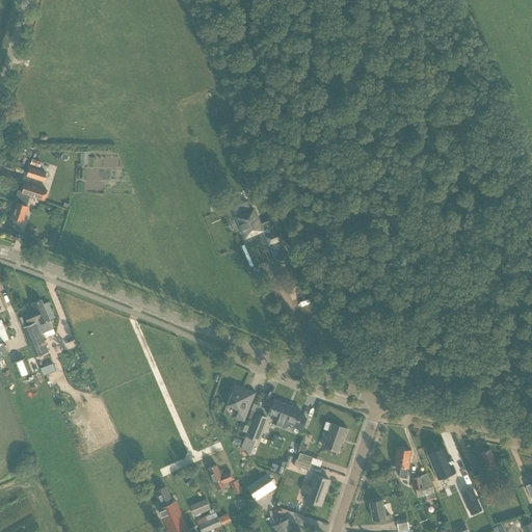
[(27,177),(36,180),(40,167),(31,164),(27,177)]
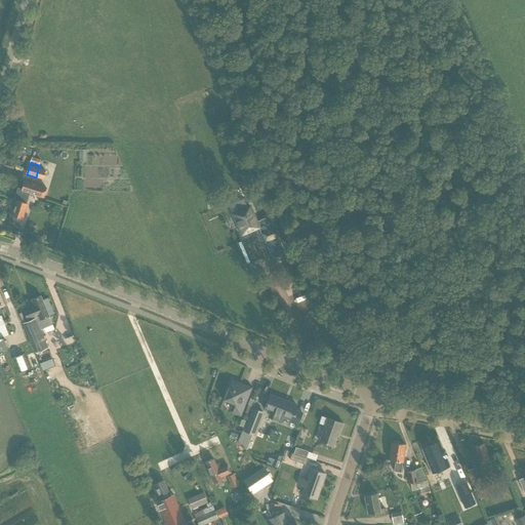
[(25,180),(22,190),(18,189),(14,200),(13,199),(11,200),(10,205),(11,206),(14,208),(12,216),(23,219),(28,204),(27,203),(30,193),(43,198),(46,188),(25,180)]
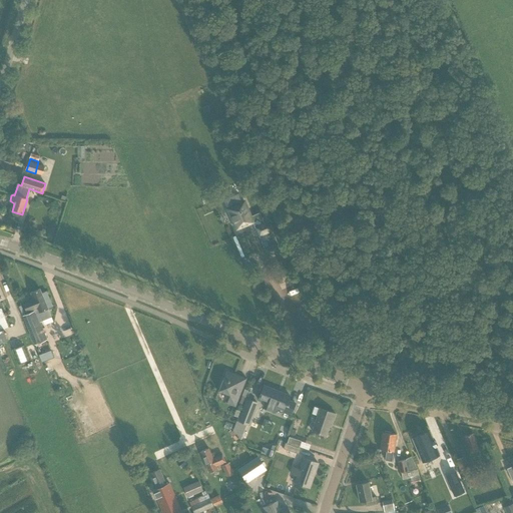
[(269,221),(265,223),(260,212),(250,216),(244,201),(243,201),(243,202),(228,208),(228,207),(227,208),(237,230),(237,229),(252,222),(269,258),(282,251),(269,221)]
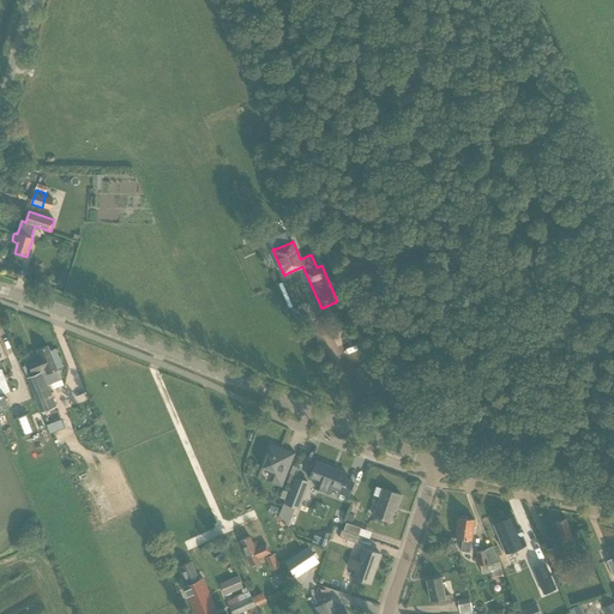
[(349,342),(339,348),(355,379),(365,374),(349,342)]
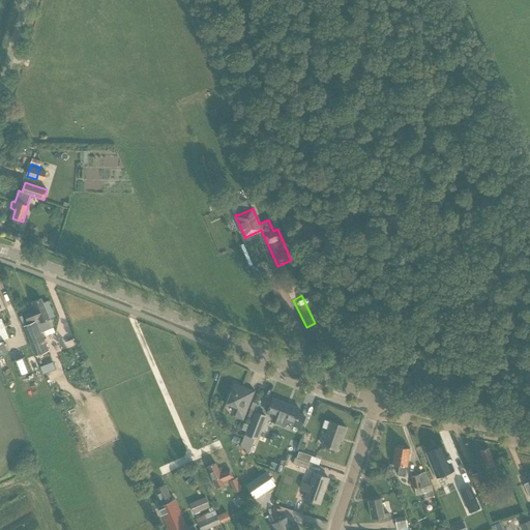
[(50,319),(41,299),(32,302),(32,303),(34,310),(24,314),(29,324),(24,326),(36,357),(40,366),(42,365),(49,380),(62,375),(57,362),(54,363),(53,361),(41,331),(43,330),(45,331),(54,328),(50,319)]
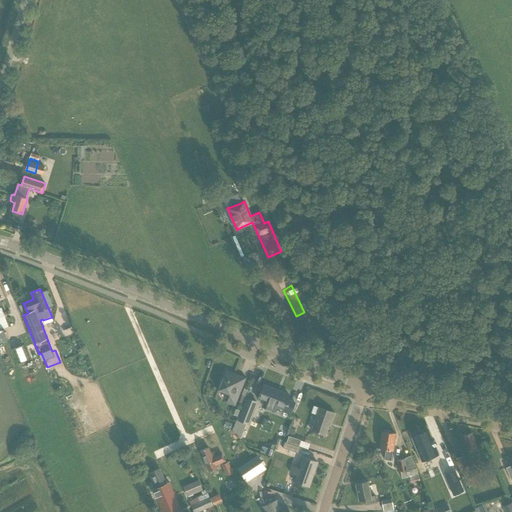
[(0,330),(9,327),(2,308),(0,308),(0,330)]
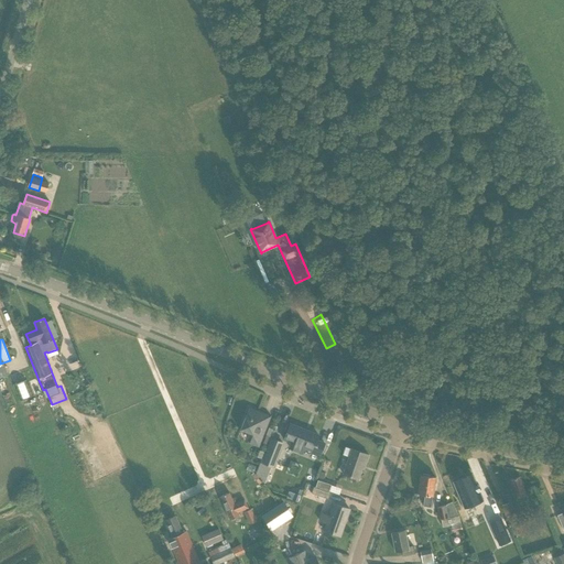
[(21,380),(7,384),(8,390),(14,388),(19,402),(26,400),(21,380)]
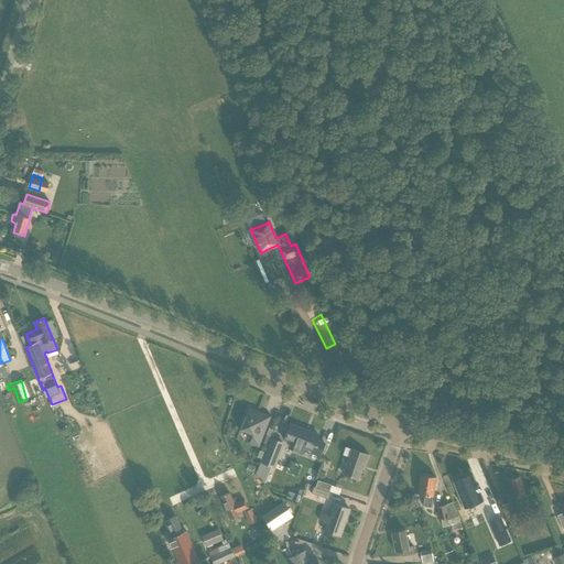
[(253,435),(250,443),(259,447),(271,416),(249,408),(240,430),(253,435)]
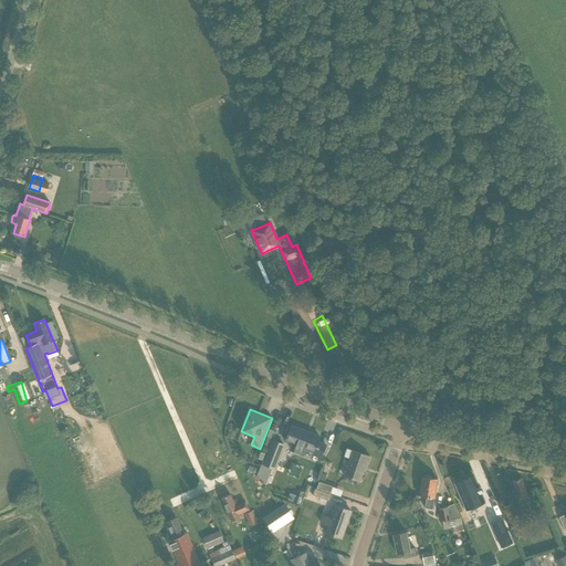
[(291,426),(285,441),(294,444),(292,450),(304,454),(306,450),(313,452),(312,454),(321,458),(326,446),(318,442),(320,437),(291,426)]
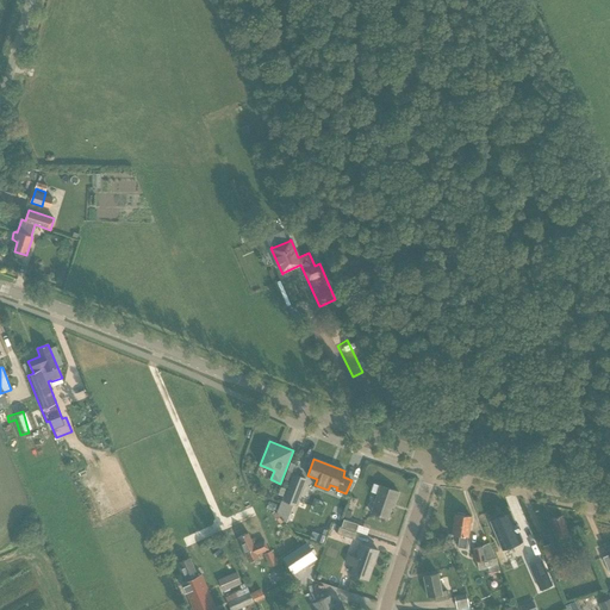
[(305,479),(294,474),(284,502),(294,505),(305,479)]
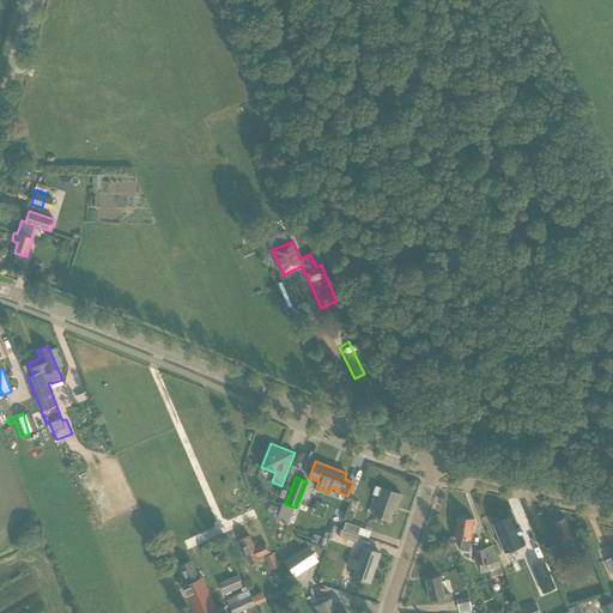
[(389,522),(395,507),(396,507),(401,495),(383,489),(374,516),(389,522)]
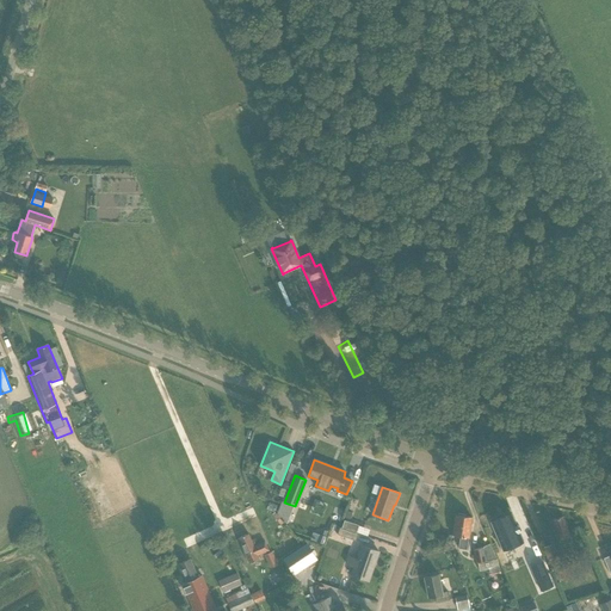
[(467,550),(469,538),(473,518),(466,517),(466,516),(458,514),(458,516),(456,516),(452,536),(461,537),(458,549),(467,550)]
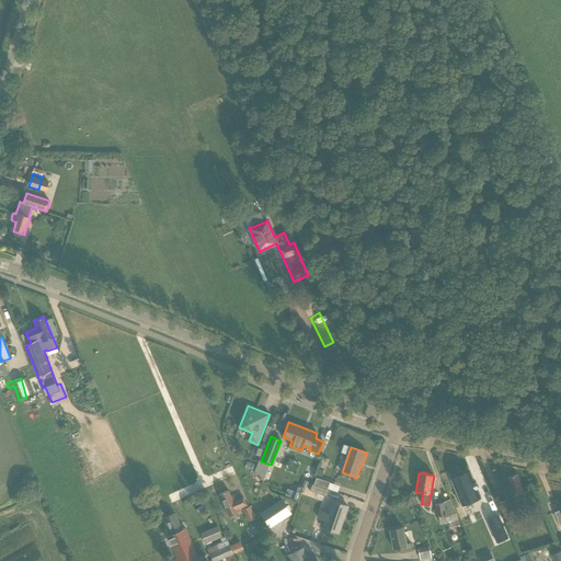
[(469,472),(450,480),(461,506),(480,497),(476,489),(477,489),(474,483),(473,483),(469,472)]
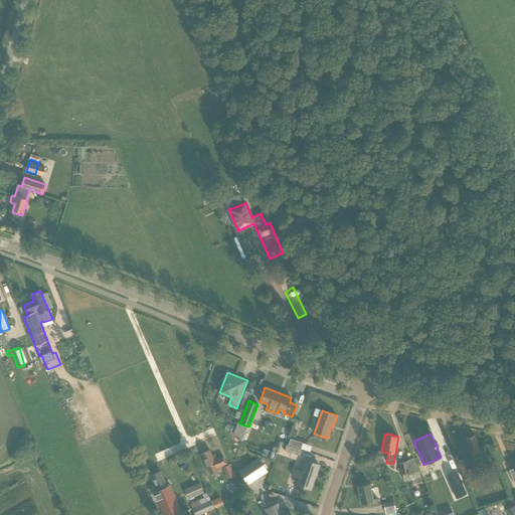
[(475,435),(466,438),(473,460),(482,457),(475,435)]
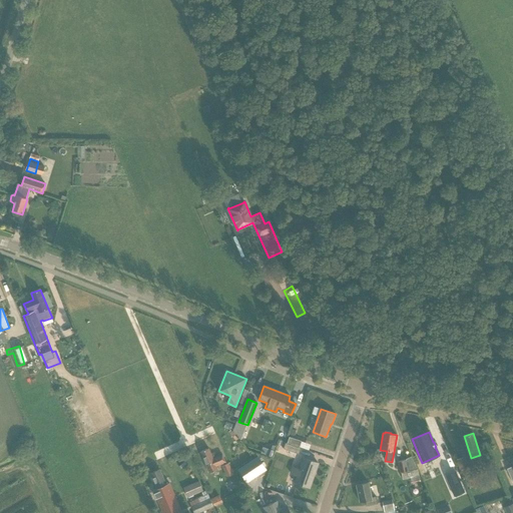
[(290,437),(288,443),(300,447),(301,441),(290,437)]
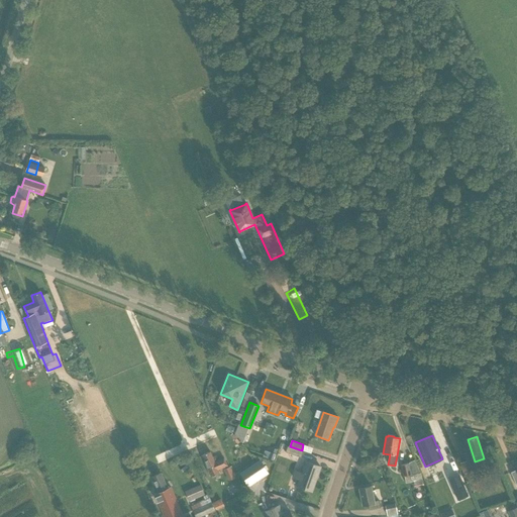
[(282,444),(279,454),(284,456),(286,452),(301,457),(303,451),(282,444)]
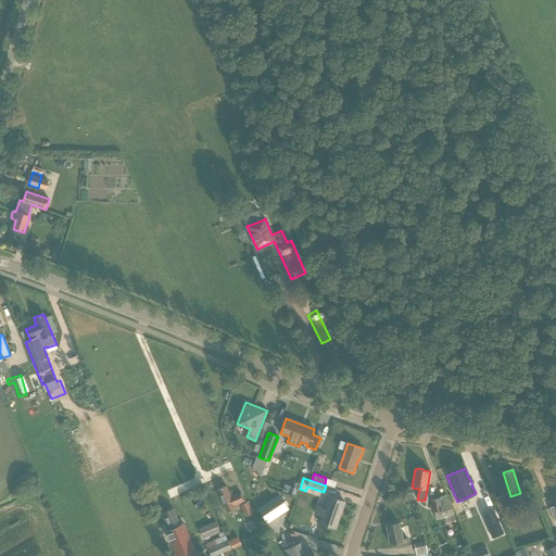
[(244,501),(241,493),(231,497),(226,487),(227,487),(226,485),(217,490),(227,513),(236,509),(235,505),(244,501)]
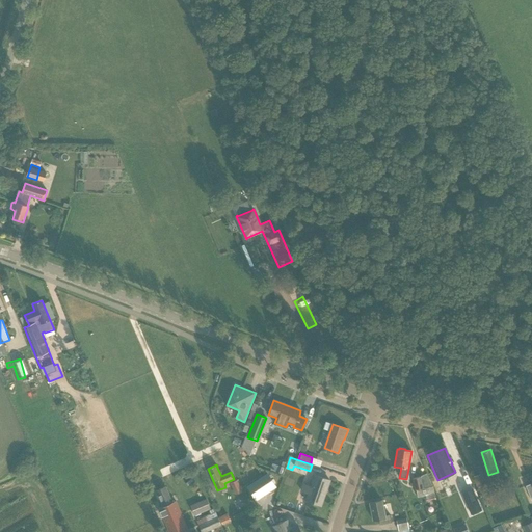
[(256,501),(276,487),(267,473),(246,487),(256,501)]
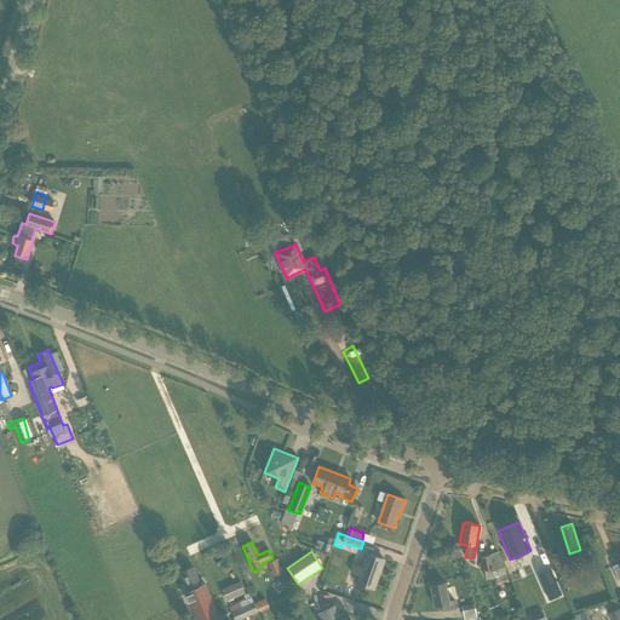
[(498,585),(509,583),(505,568),(503,561),(498,551),(491,554),(491,555),(482,557),(482,568),(483,573),(486,572),(487,580),(497,578),(498,585)]
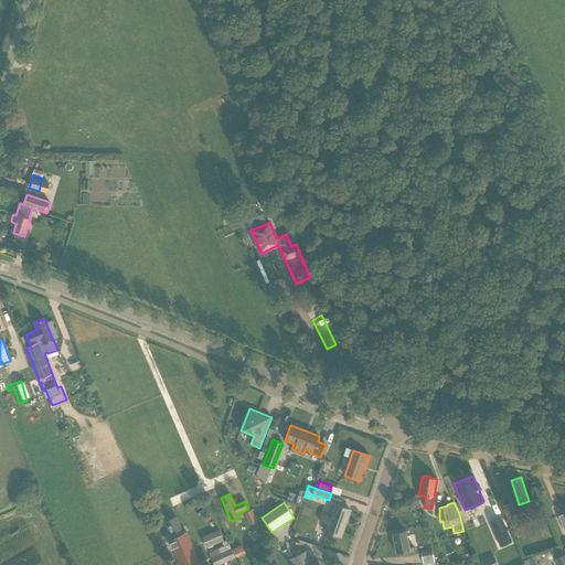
[(512,502),(503,505),(507,516),(515,514),(512,502)]
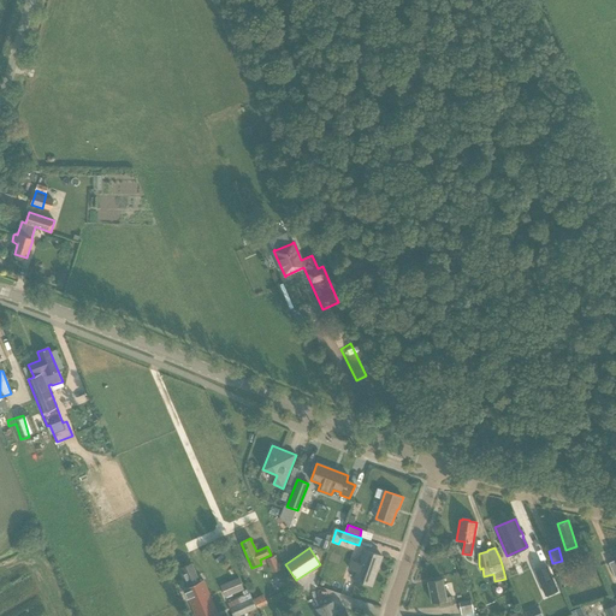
[(354,580),(372,586),(383,556),(365,550),(360,563),(353,561),(350,570),(356,573),(354,580)]
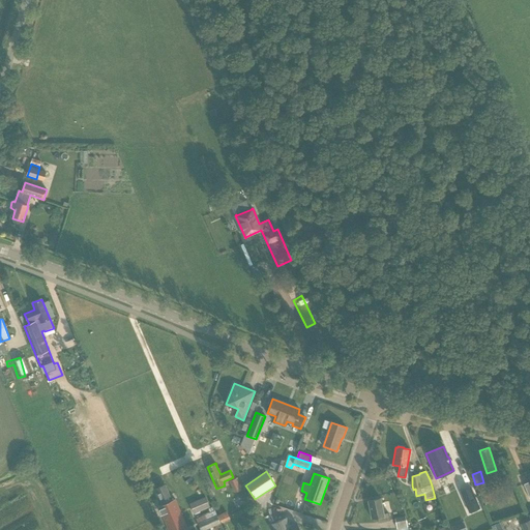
[(467,474),(457,479),(466,500),(476,495),(467,474)]
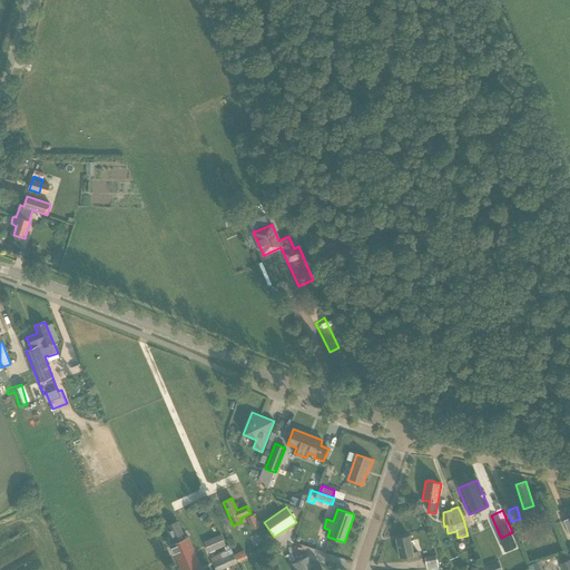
[(254,516),(247,518),(253,530),(258,528),(254,516)]
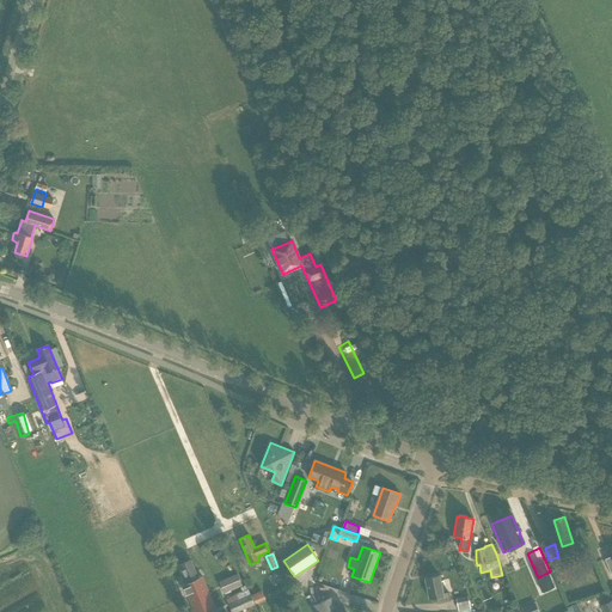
[(202,576),(199,579),(190,560),(179,565),(187,583),(183,585),(194,611),(195,611),(214,604),(202,576)]
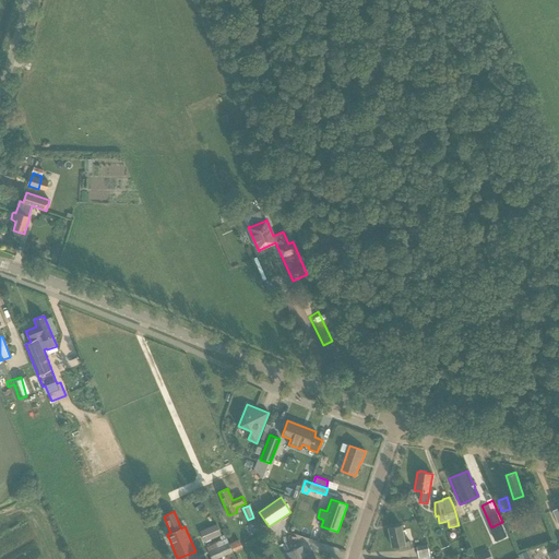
[(217,525),(200,532),(204,543),(222,535),(217,525)]
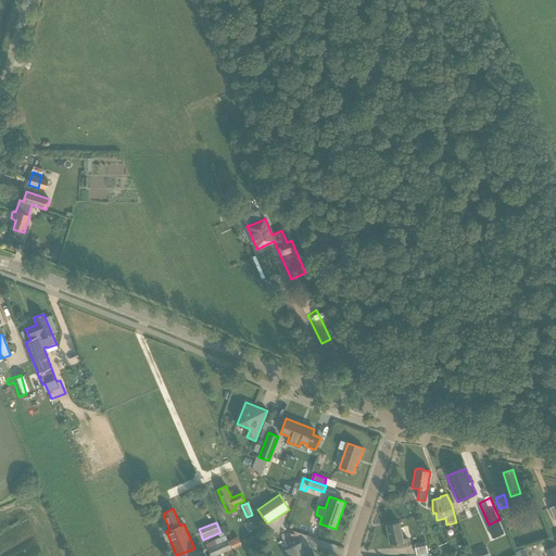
[(408,539),(403,540),(400,523),(387,526),(390,544),(396,543),(397,548),(409,545),(408,539)]
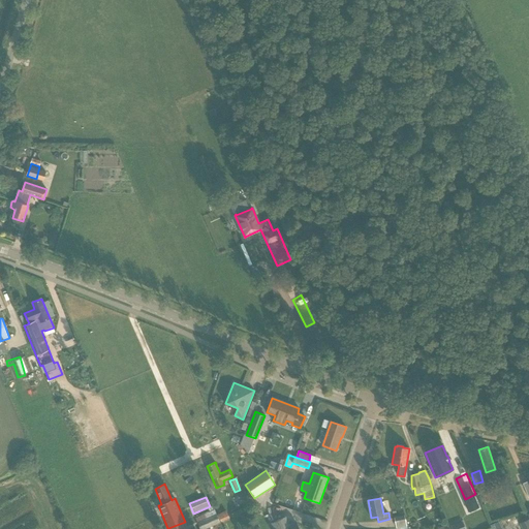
[(217,515),(213,506),(209,508),(211,512),(195,519),(199,528),(206,528),(220,523),(217,515)]
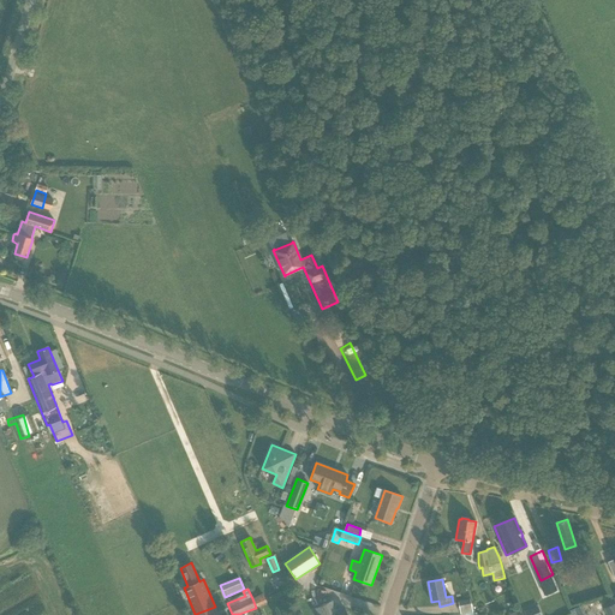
[(332,605),(335,597),(321,592),(318,598),(309,603),(312,610),(321,607),(324,614),(347,614),(344,608),(335,611),(332,605)]
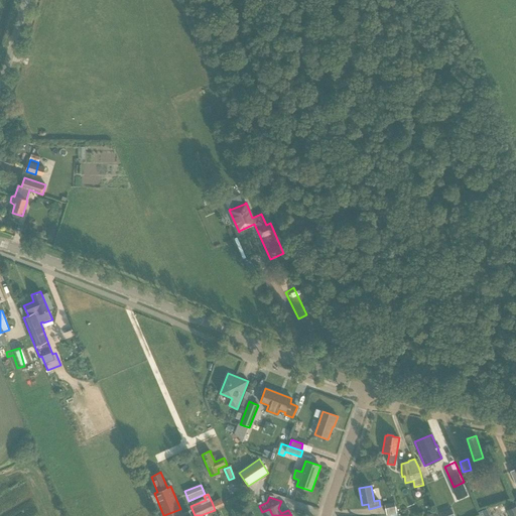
[(213,502),(216,509),(224,506),(221,499),(213,502)]
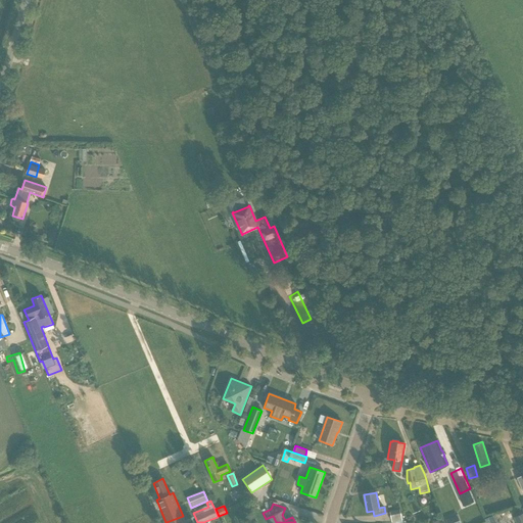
[(400,511),(390,513),(392,522),(402,521),(400,511)]
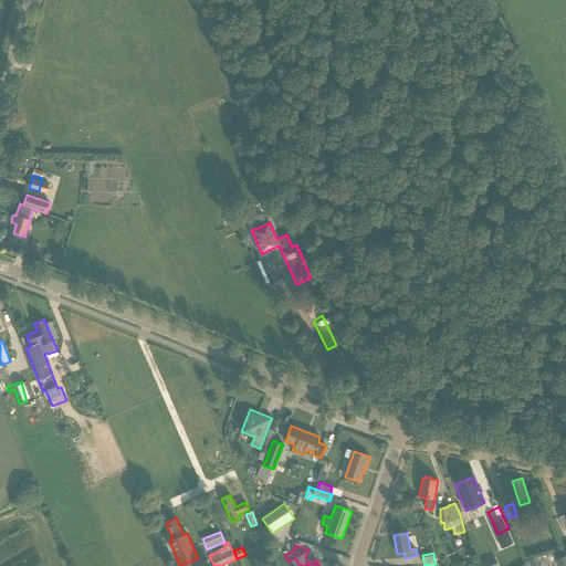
[(565,565),(565,555),(556,561),(558,565),(565,565)]
